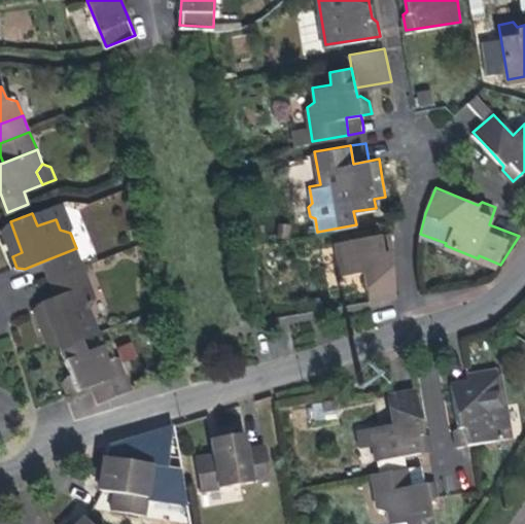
[(68,214),(56,219),(60,230),(70,233),(73,225),(68,214)]
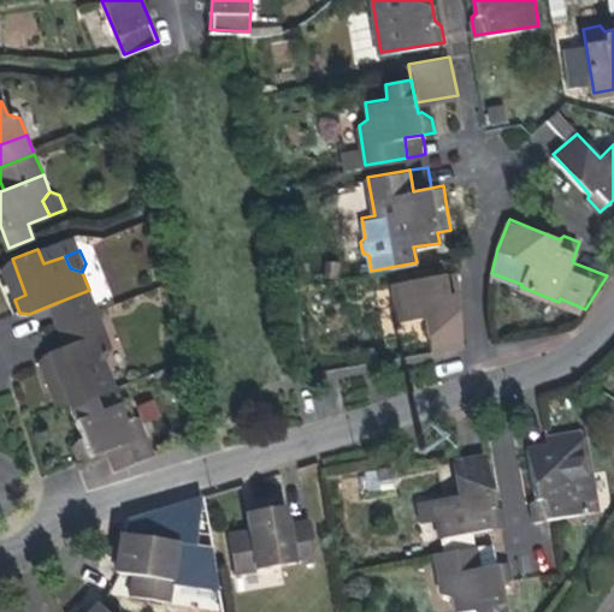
[(11,290),(15,299),(25,295),(12,259),(1,267),(11,290)]
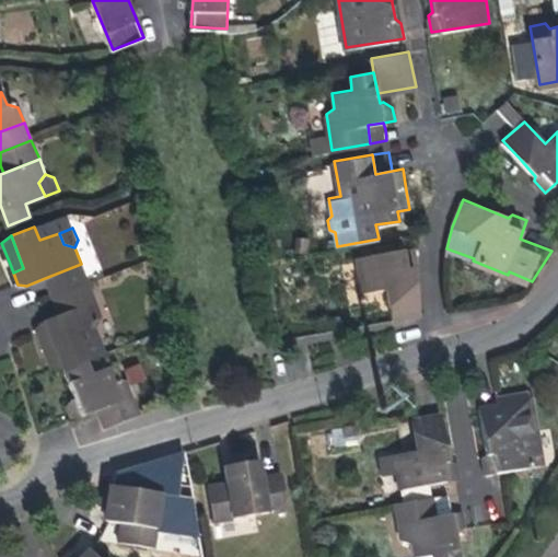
[(388,287),(394,317),(421,313),(417,281),(414,266),(418,260),(416,245),(359,256),(364,291),(388,287)]
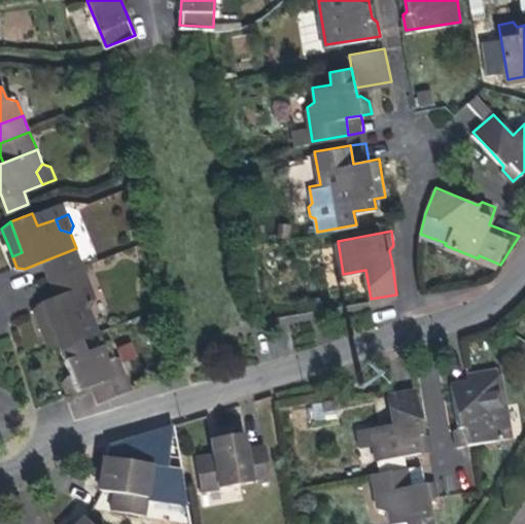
[(76,248),(42,262),(49,279),(82,266),(76,248)]
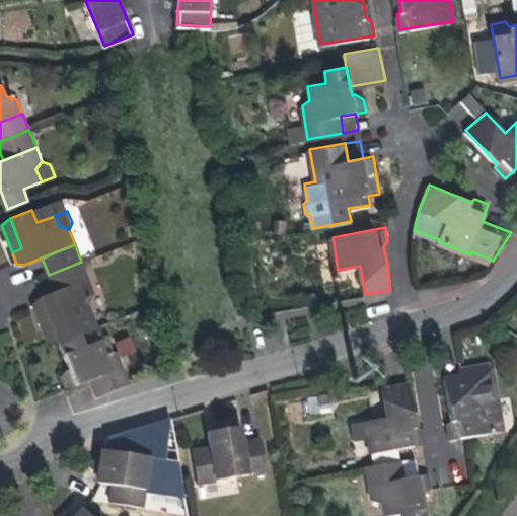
[(471,251),(470,254),(491,264),(493,261),(471,251)]
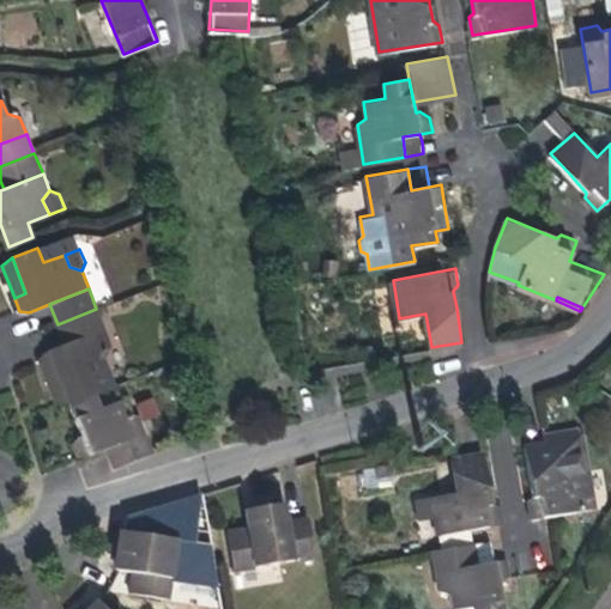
[(58,324),(65,342),(104,328),(96,309),(58,324)]
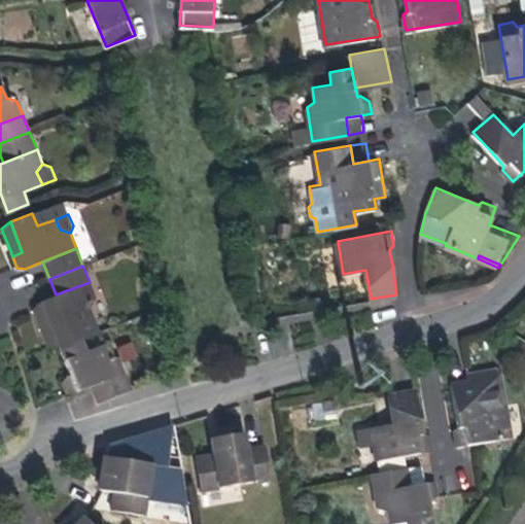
[(90,282),(56,294),(41,301),(33,308),(36,317),(38,323),(49,318),(61,346),(82,338),(99,332),(89,305),(95,298),(90,282)]
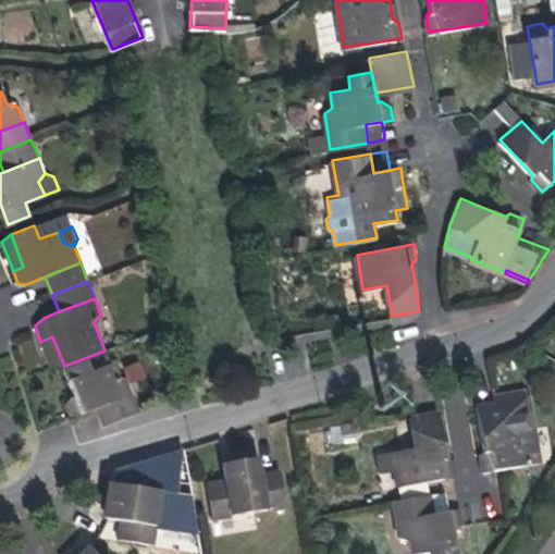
[(52,371),(64,366),(52,336),(40,342),(52,371)]
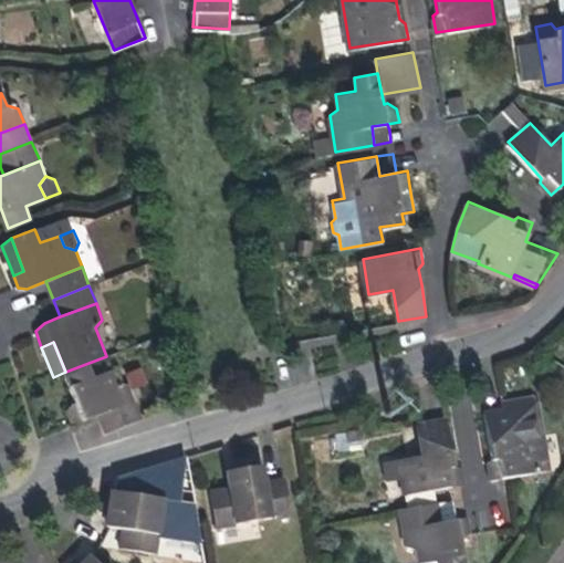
[(65,372),(76,402),(84,419),(100,414),(135,402),(128,385),(117,382),(112,368),(93,375),(89,363),(65,372)]
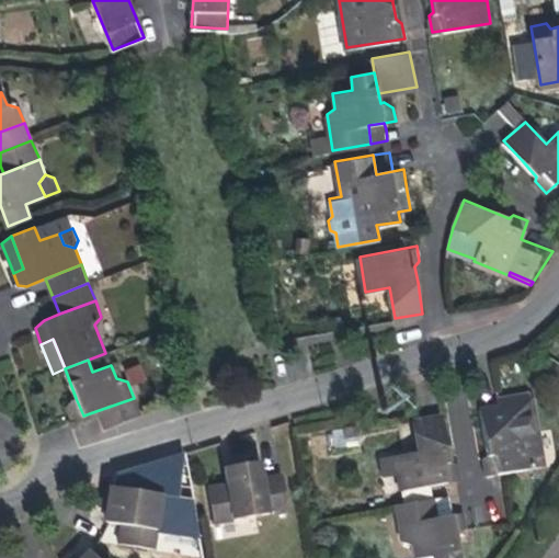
[(502,403),(501,403),(481,407),(486,430),(490,456),(485,456),(487,475),(545,465),(532,391),(501,397),(502,403)]
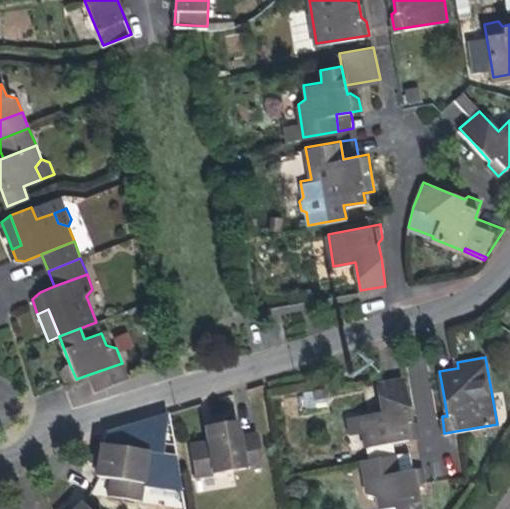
[(76,379),(69,363),(65,364),(60,371),(63,377),(65,383),(76,379)]
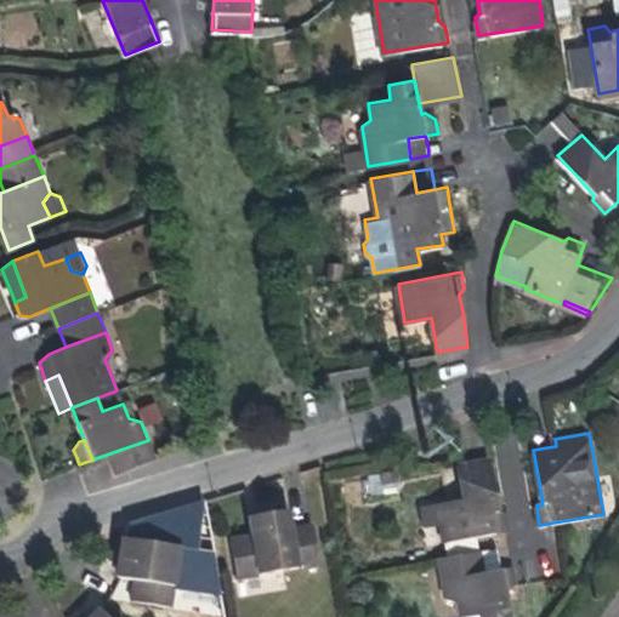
[(148,440),(109,453),(117,472),(154,456),(148,440)]
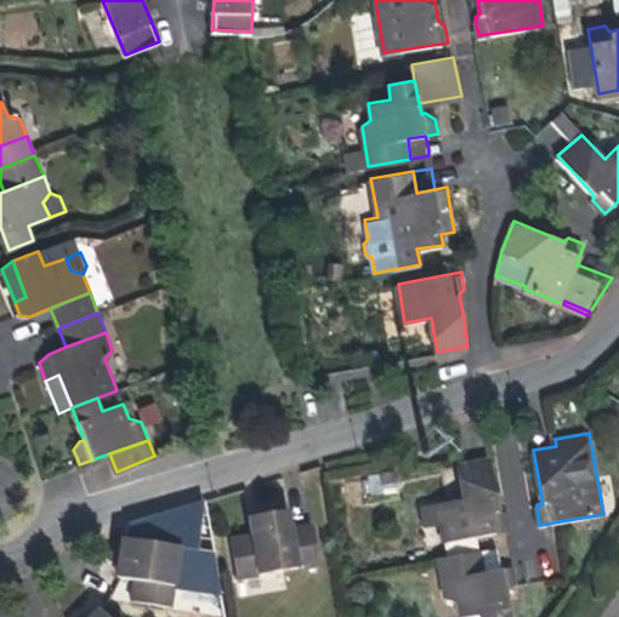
[(492,457),(459,462),(465,498),(438,502),(446,541),(507,531),(505,510),(500,510),(497,490),(492,457)]
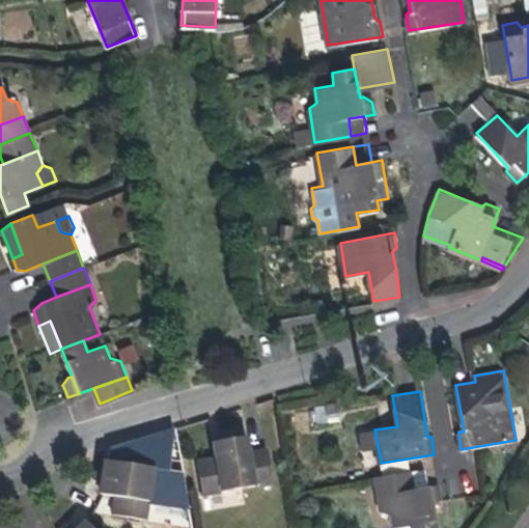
[(203,493),(273,481),(268,447),(251,450),(249,438),(239,439),(237,428),(229,429),(222,431),(224,442),(212,444),(214,456),(197,460),(203,493)]
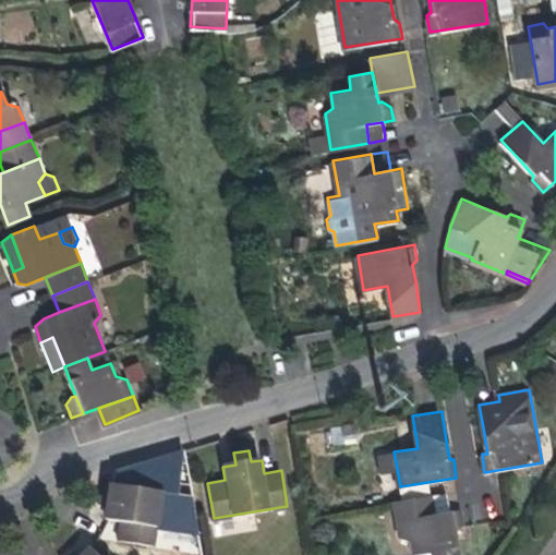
[(121,519),(158,525),(164,490),(111,482),(109,494),(108,506),(107,510),(106,517),(121,519)]
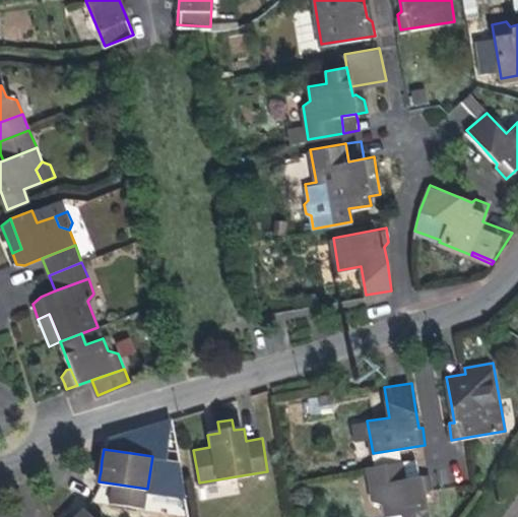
[(96,471),(101,471),(102,460),(96,459),(93,460),(92,467),(96,471)]
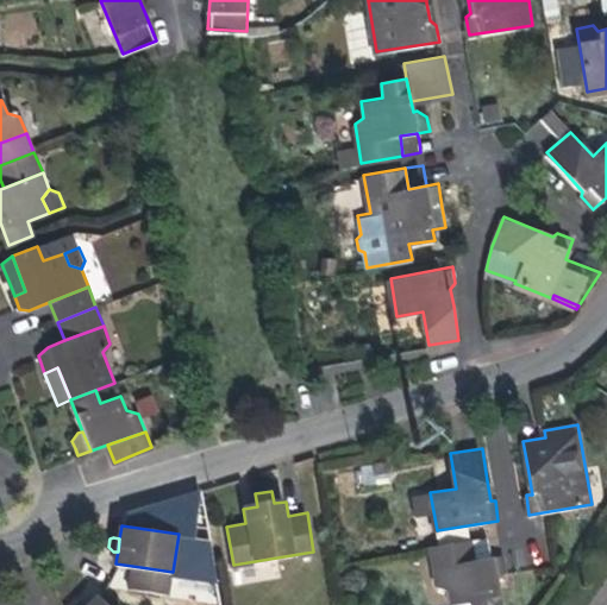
[(470,539),(431,546),(438,585),(449,590),(451,604),(473,600),(473,604),(500,604),(496,578),(502,577),(507,571),(505,553),(490,556),(475,559),(470,539)]
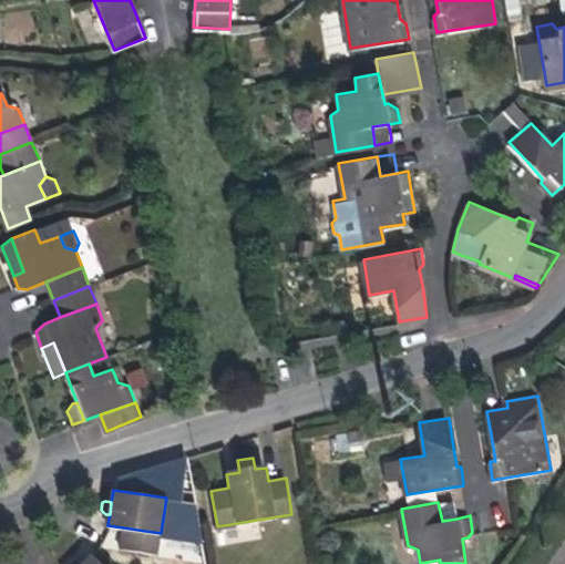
[(157,553),(161,533),(123,527),(120,547),(157,553)]
